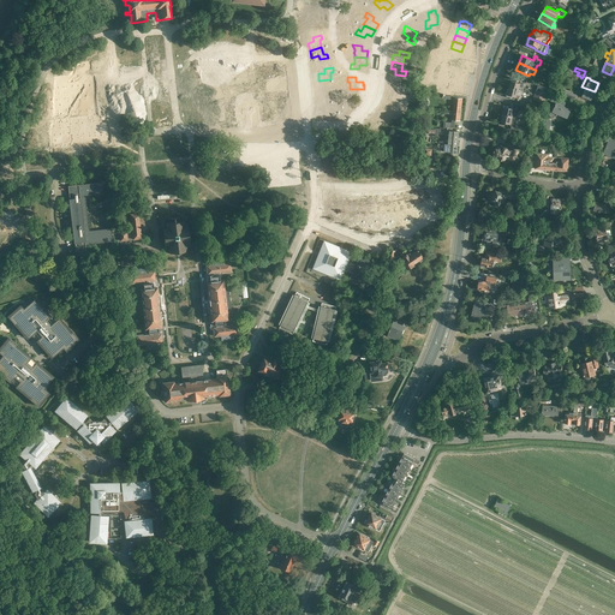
[(442,78),(441,85),(445,85),(443,88),(448,88),(448,87),(453,88),(454,81),(442,78)]
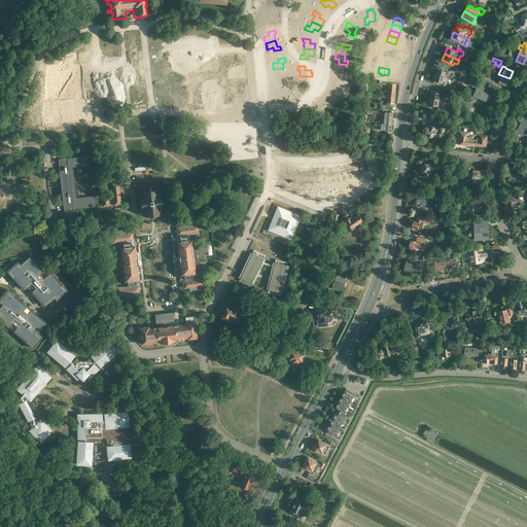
[(98,125),(93,70),(78,71),(78,68),(61,69),(61,73),(43,75),(46,110),(42,110),(43,113),(47,113),(48,130),(98,125)]
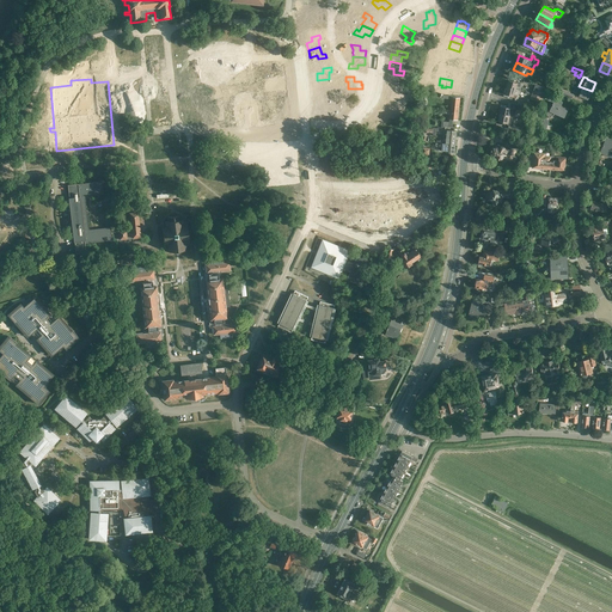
[(329,79),(317,80),(317,87),(324,87),(324,91),(334,91),(334,86),(330,86),(329,79)]
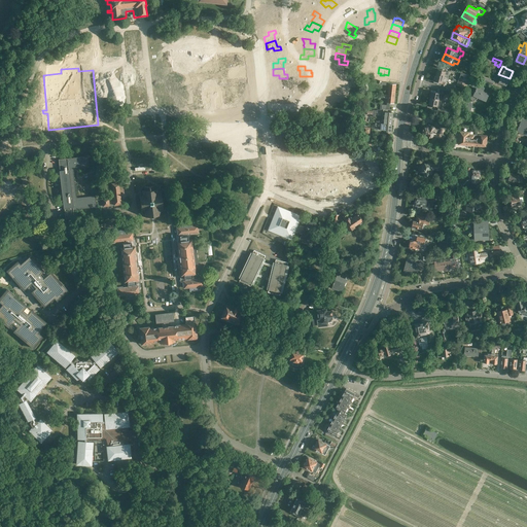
[(438,69),(436,75),(448,78),(450,73),(448,72),(449,72),(444,70),(444,69),(441,68),(441,70),(438,69)]
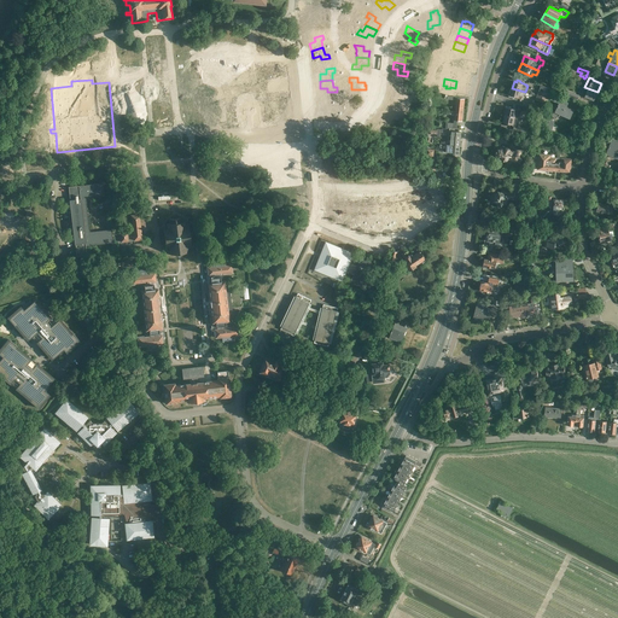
[(390,87),(388,94),(400,98),(402,92),(406,93),(407,88),(397,85),(396,89),(390,87)]
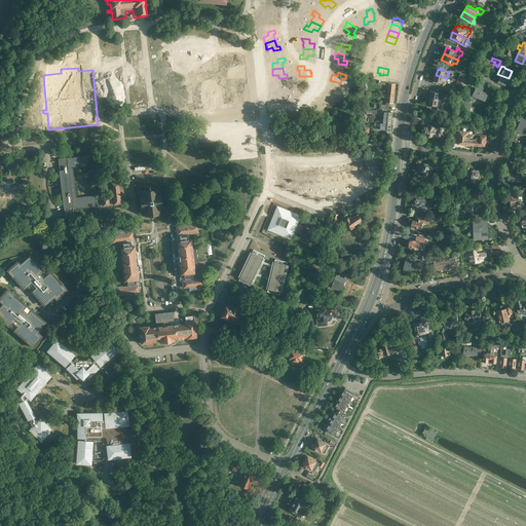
[(458,73),(456,81),(466,84),(468,76),(458,73)]
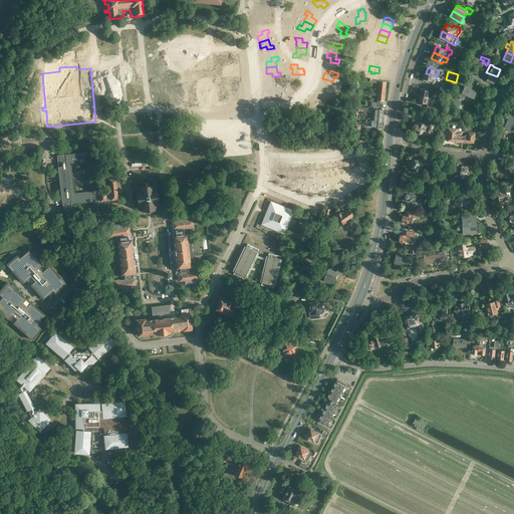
[(486,81),(486,80),(494,83),(497,76),(486,72),(483,80),(486,81)]
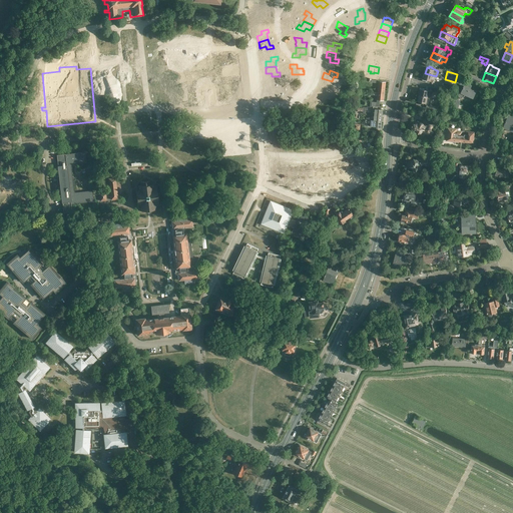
[(436,76),(425,73),(423,79),(426,80),(425,80),(433,83),(434,80),(435,80),(436,76)]
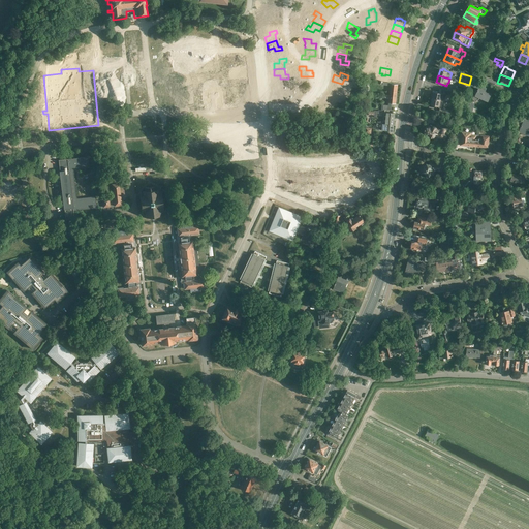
[(486,79),(484,83),(494,87),(495,82),(486,79)]
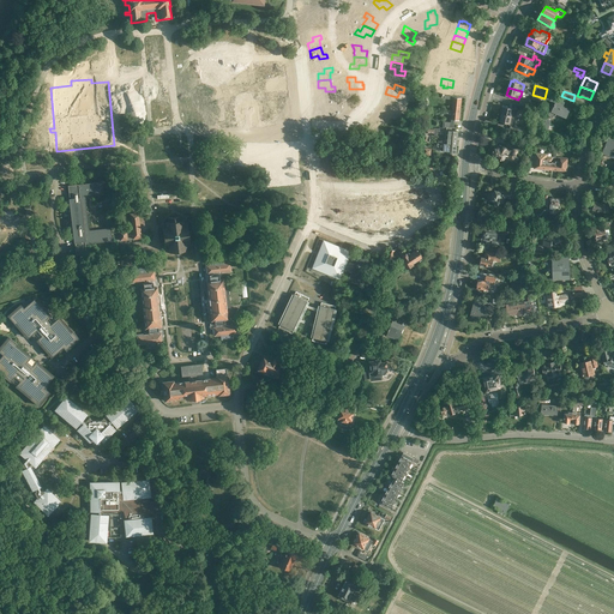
[(385,94),(383,100),(389,103),(387,106),(396,109),(397,106),(395,104),(397,97),(385,94)]
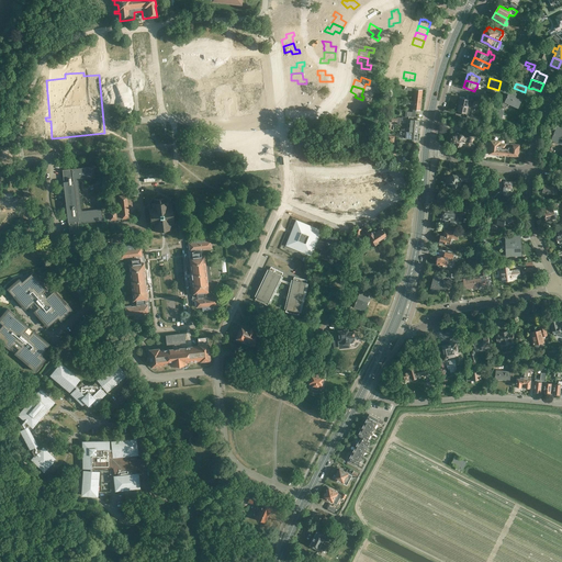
[(407,88),(407,90),(415,91),(414,98),(414,99),(422,99),(422,98),(423,90),(419,90),(415,90),(415,88),(409,88),(407,88)]
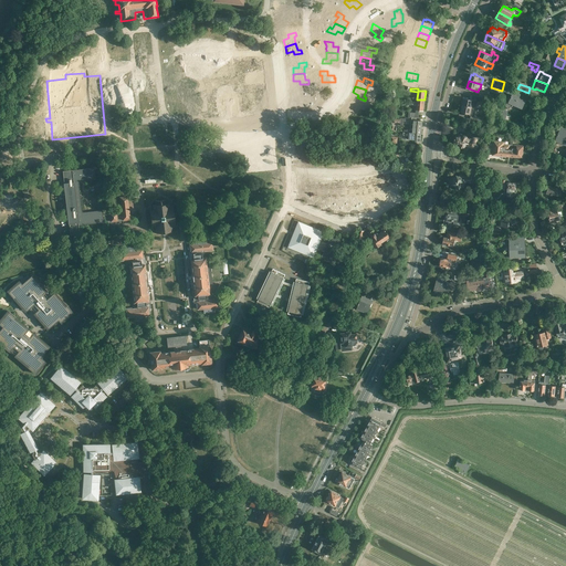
[(512,95),(509,103),(505,105),(509,108),(514,105),(522,108),(525,101),(519,97),(521,94),(507,88),(505,93),(512,95)]
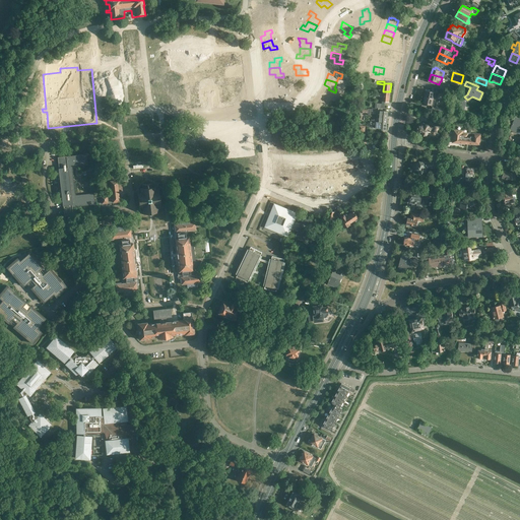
[(272,90),(272,98),(284,96),(284,89),(285,89),(285,85),(278,86),(278,90),(272,90)]
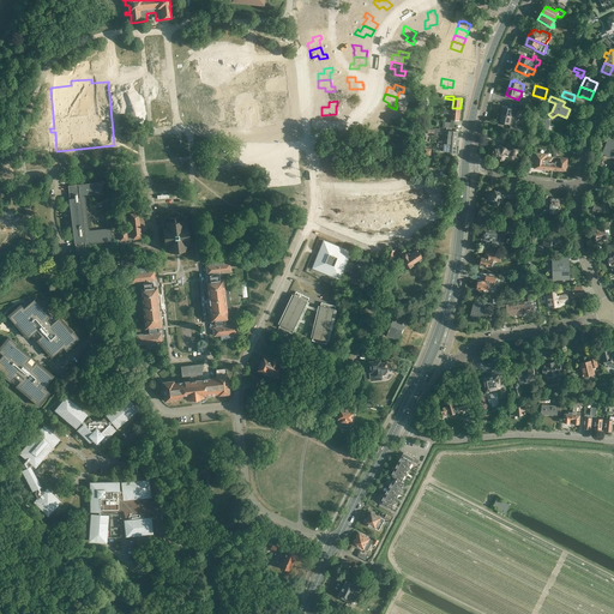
[(504,107),(501,114),(516,118),(517,118),(518,109),(521,110),(522,106),(515,103),(513,108),(513,109),(504,107)]
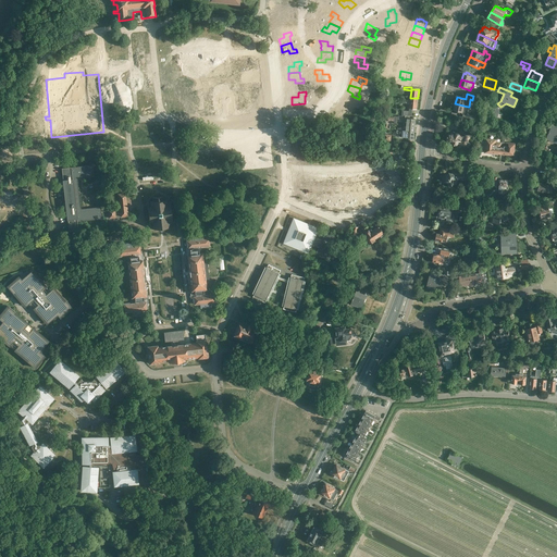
[(405,100),(405,103),(410,103),(409,109),(417,109),(418,99),(418,98),(410,98),(410,100),(405,100)]
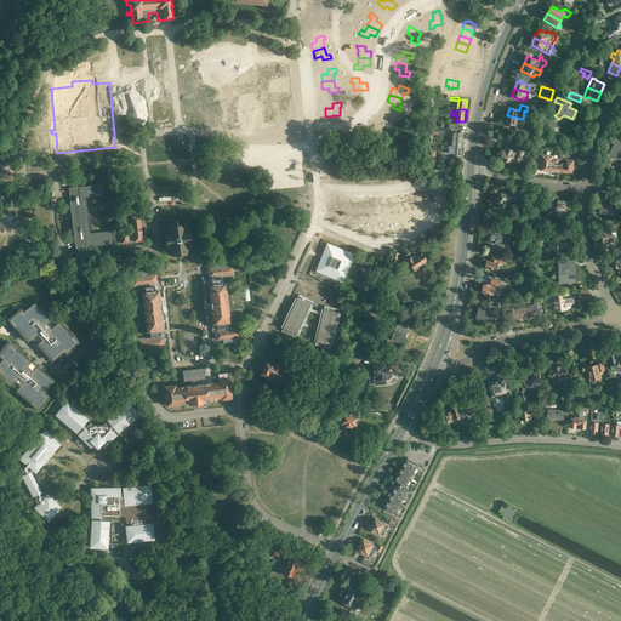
[(507,115),(506,123),(516,125),(516,126),(520,127),(523,119),(522,119),(507,115)]
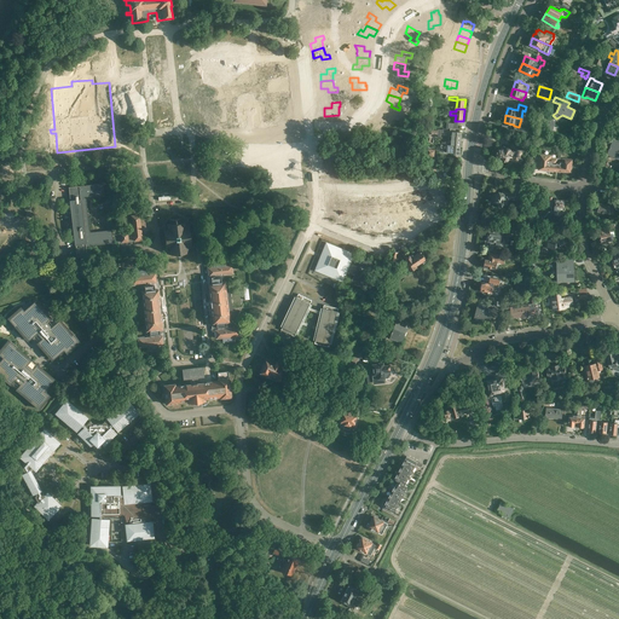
[(375,119),(371,122),(382,131),(387,125),(389,127),(393,123),(385,117),(382,121),(377,117),(376,120),(375,119)]
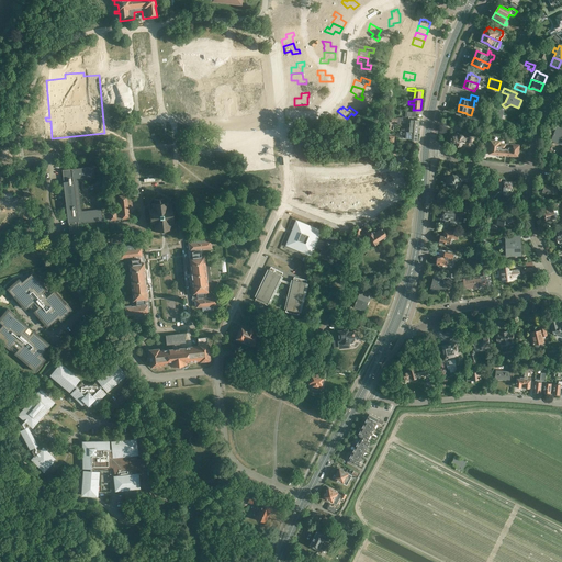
[(561,127),(557,126),(551,141),(557,143),(561,145),(561,127)]
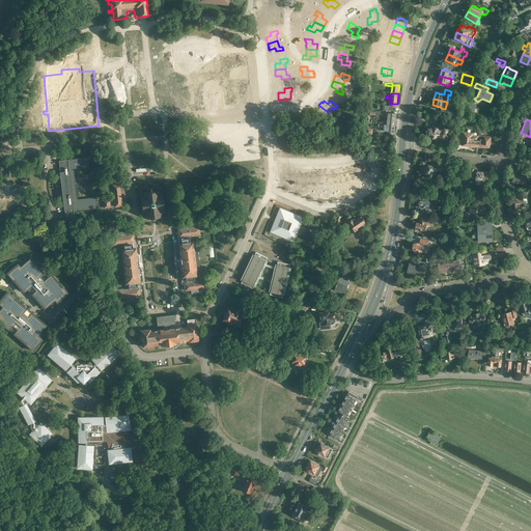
[(379,123),(378,127),(379,127),(379,128),(383,128),(383,131),(389,132),(394,133),(395,126),(382,124),(379,123)]
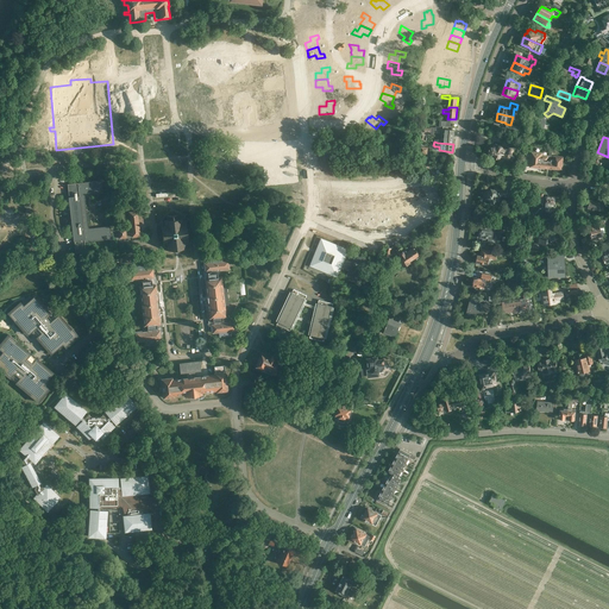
[(508,161),(509,159),(513,162),(514,157),(510,155),(513,150),(508,148),(506,151),(506,150),(502,149),(502,148),(498,145),(498,146),(494,145),(493,148),(491,148),(491,149),(490,148),(489,152),(489,154),(495,156),(494,157),(500,159),(500,157),(508,161)]
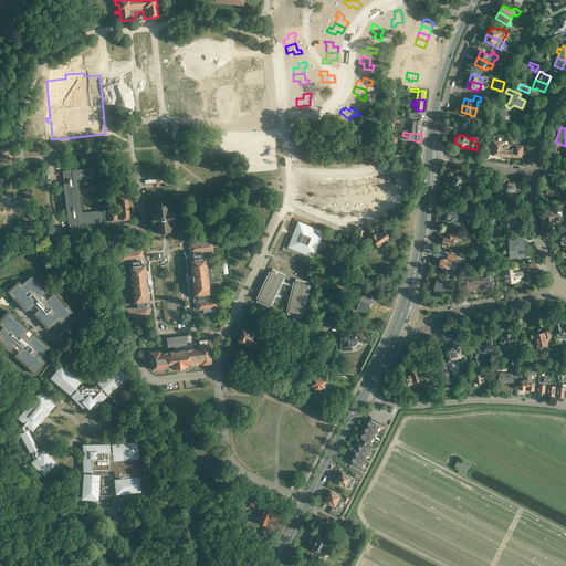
[(502,156),(506,156),(509,157),(510,145),(507,145),(506,144),(504,144),(503,145),(503,143),(494,142),(493,148),(494,148),(493,150),(493,152),(493,153),(493,154),(494,155),(495,155),(496,155),(498,155),(502,155),(502,156)]
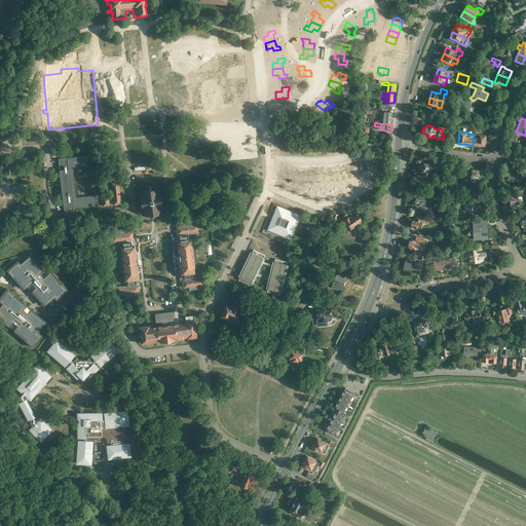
[(486,136),(474,135),(473,146),(481,146),(482,146),(483,145),(484,145),(484,144),(484,143),(486,143),(486,136)]
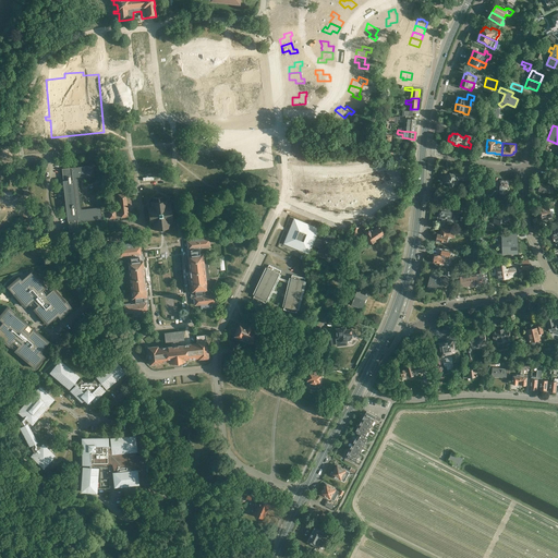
[(63,189),(65,204),(64,204),(65,210),(67,210),(69,231),(79,230),(77,222),(102,219),(100,207),(81,209),(77,180),(94,178),(93,166),(71,168),(61,169),(63,182),(62,182),(63,189)]
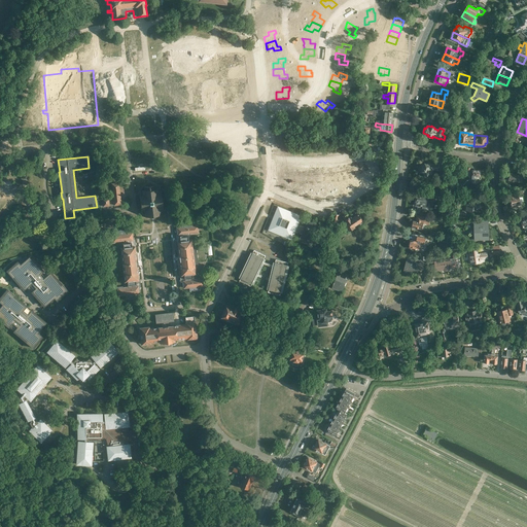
[(373,162),(364,164),(366,174),(374,172),(373,162)]
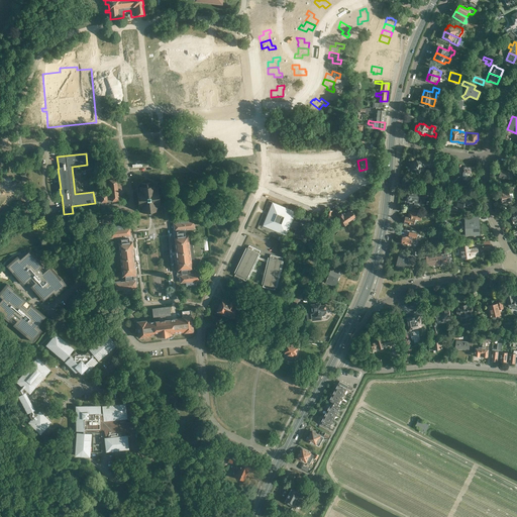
[(429,160),(429,162),(420,160),(419,162),(417,161),(416,162),(414,161),(413,164),(412,164),(410,168),(412,168),(411,169),(415,170),(415,171),(416,172),(416,173),(417,174),(418,174),(419,174),(419,173),(420,173),(420,171),(422,172),(424,164),(431,166),(433,161),(429,160)]
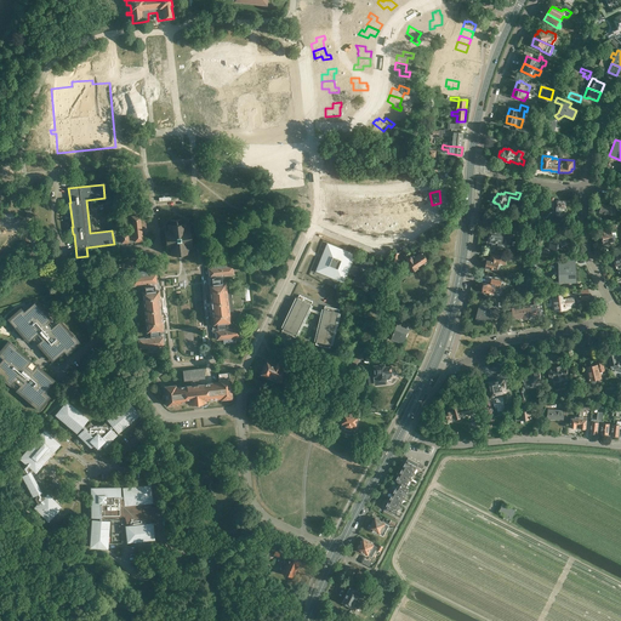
[(556,209),(556,212),(562,212),(562,209),(567,209),(567,201),(556,200),(556,209)]
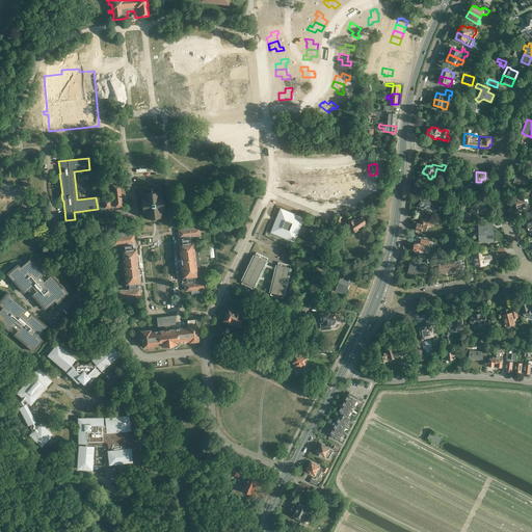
[(513,182),(514,182),(513,184),(520,186),(520,184),(521,184),(521,183),(526,184),(528,177),(514,175),(513,182)]
